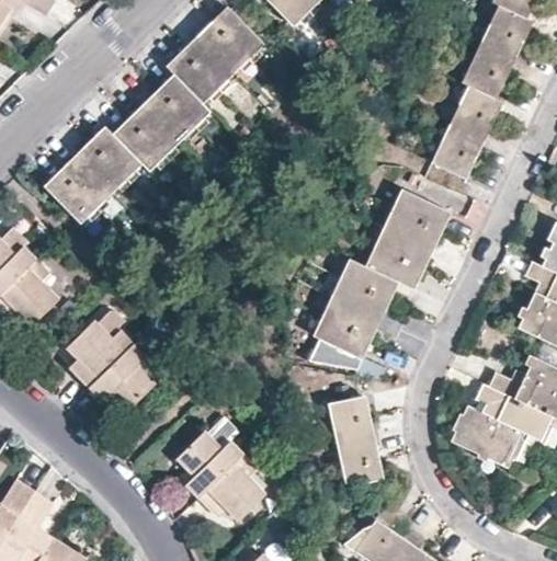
[(0,22),(7,13),(12,16),(16,11),(23,2),(19,0),(0,0),(0,22)]
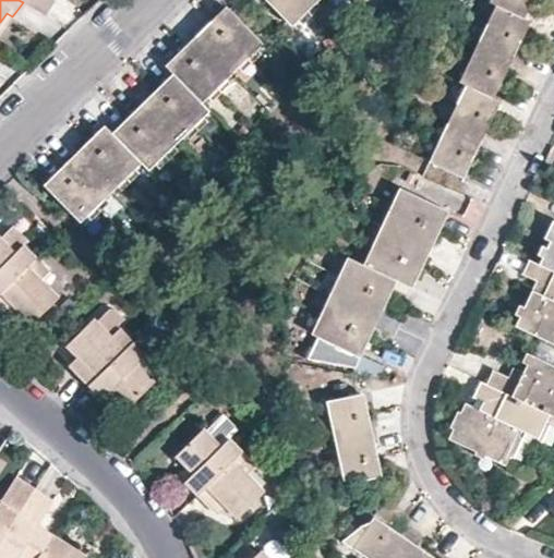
[(19,0),(23,2),(45,16),(52,4),(46,0),(19,0)]
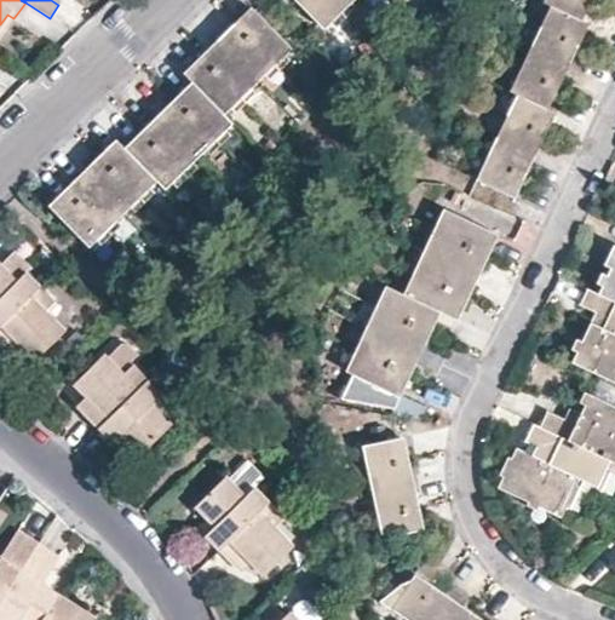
[(339,13),(326,0),(291,0),(322,32),(332,22),(339,13)]
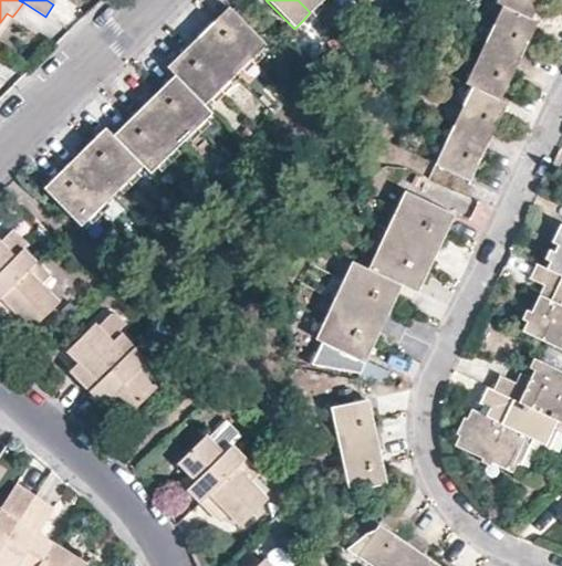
[(322,2),(323,0),(298,0),(310,12),(322,2)]
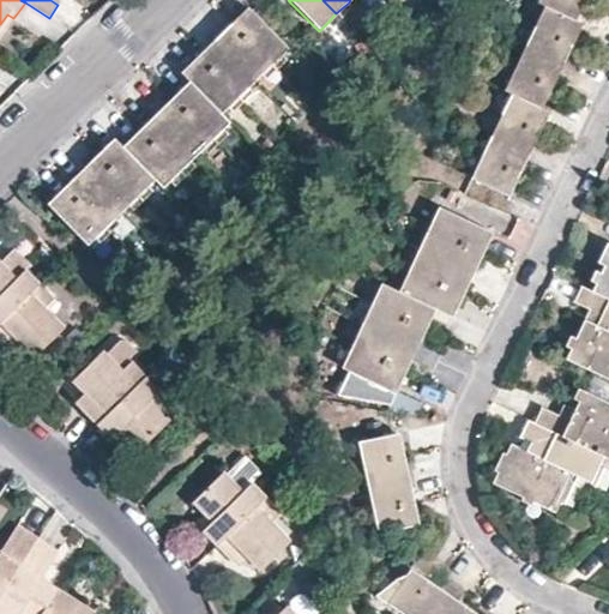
[(585,0),(538,0),(547,4),(572,16),(577,6),(582,10),(585,0)]
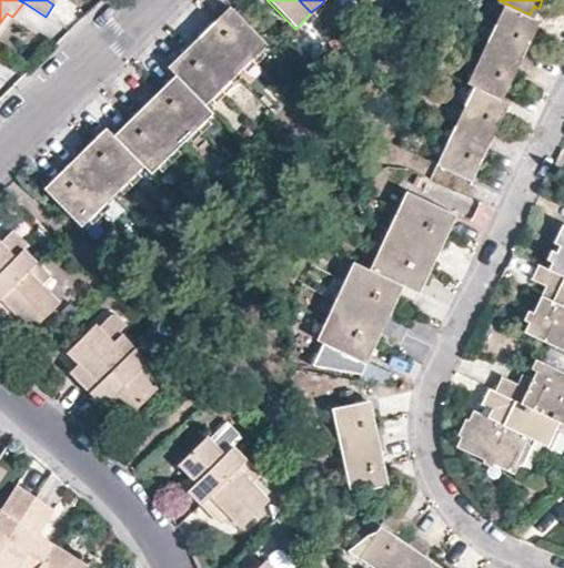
[(311,12),(318,18),(328,8),(323,2),(311,12)]
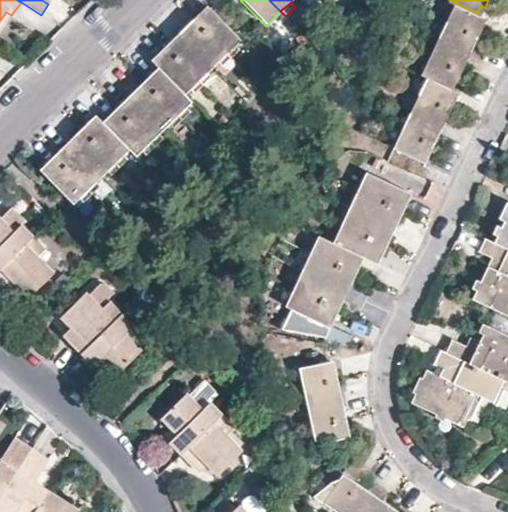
[(456,3),(447,21),(480,36),(485,27),(479,24),(483,16),(482,15),(477,13),(456,3)]
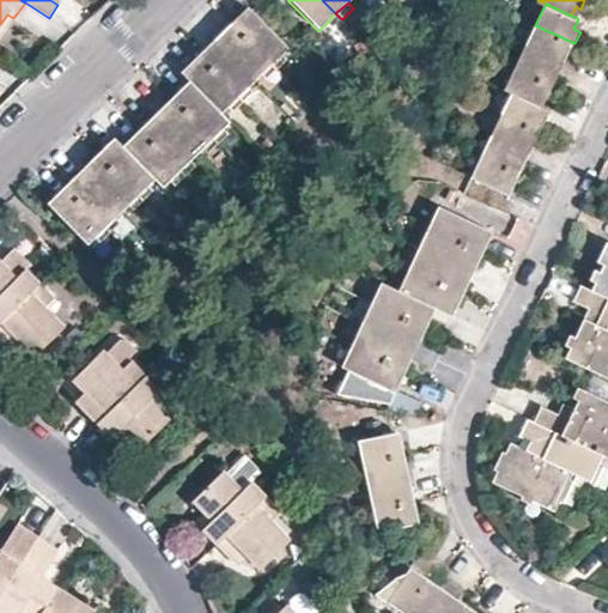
[(251,11),(247,6),(241,13),(245,18),(251,11)]
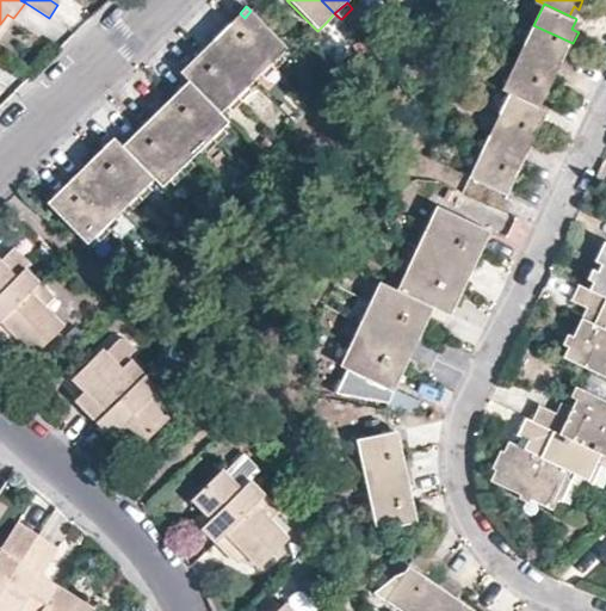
[(575,18),(579,10),(574,6),(569,16),(575,18)]
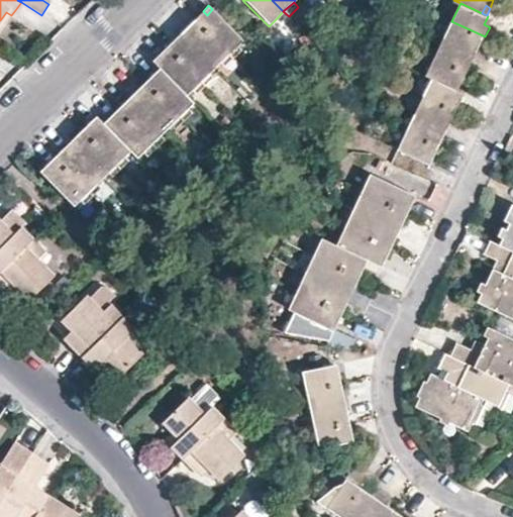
[(237,46),(243,40),(212,9),(207,15),(203,11),(200,13),(194,19),(229,54),(237,46)]
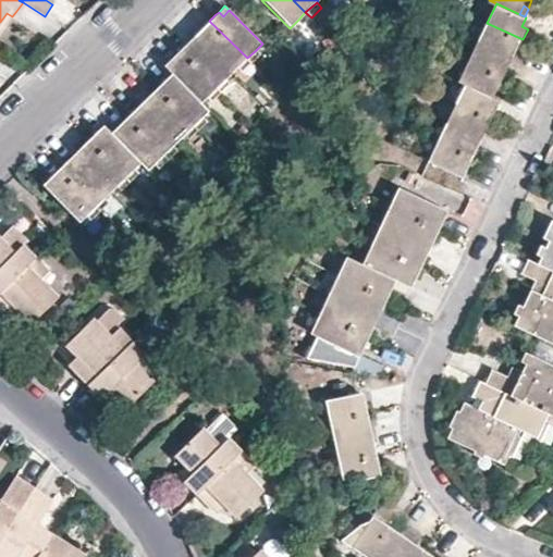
[(303,26),(311,17),(305,12),(298,20),(303,26)]
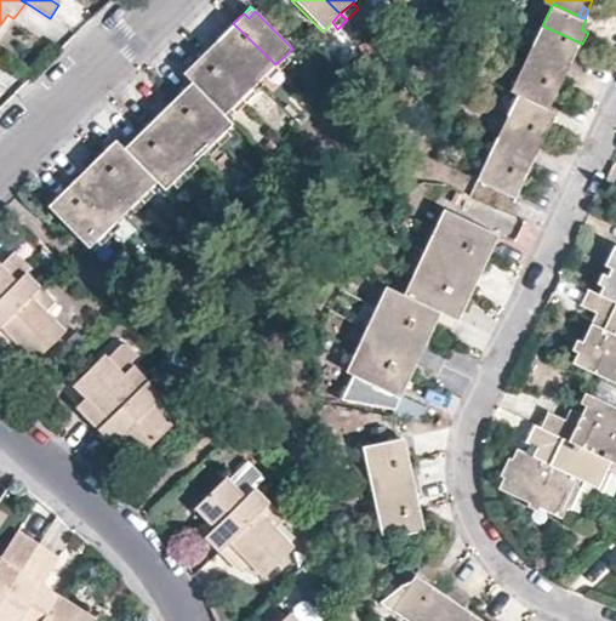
[(0,36),(13,18),(7,15),(0,24),(0,36)]
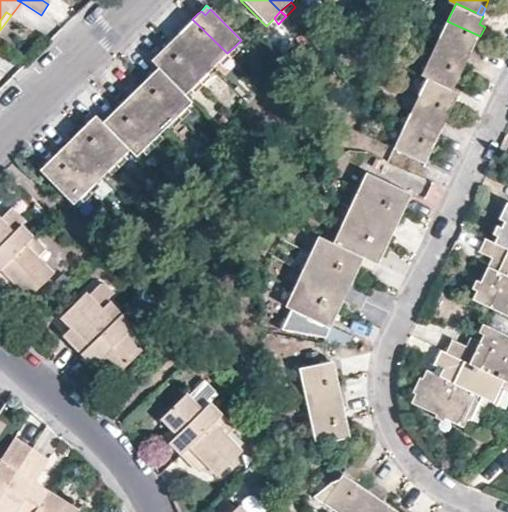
[(485,27),(489,19),(483,16),(479,24),(485,27)]
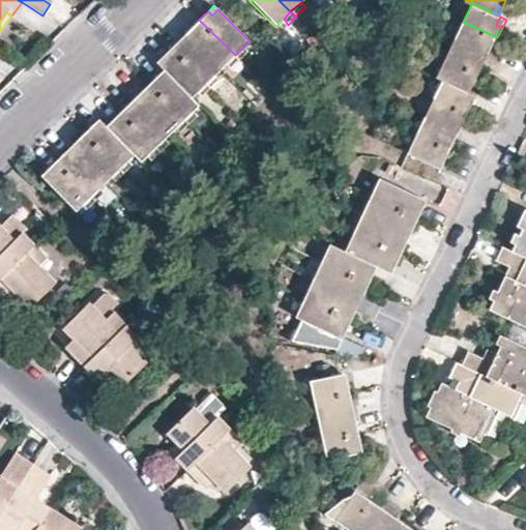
[(185,33),(222,69),(227,64),(235,55),(199,20),(193,26),(185,33)]
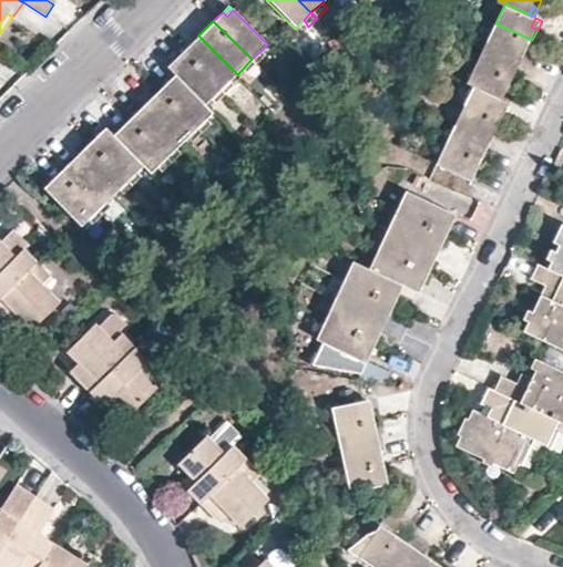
[(532,40),(495,23),(487,41),(518,55),(522,48),(528,51),(532,40)]
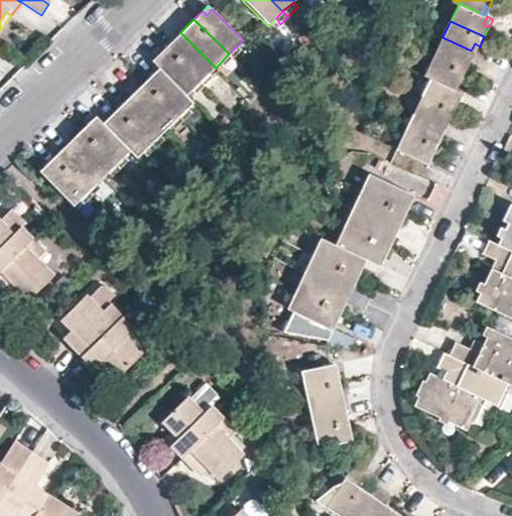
[(211,73),(216,68),(180,32),(173,39),(166,46),(202,82),(211,73)]
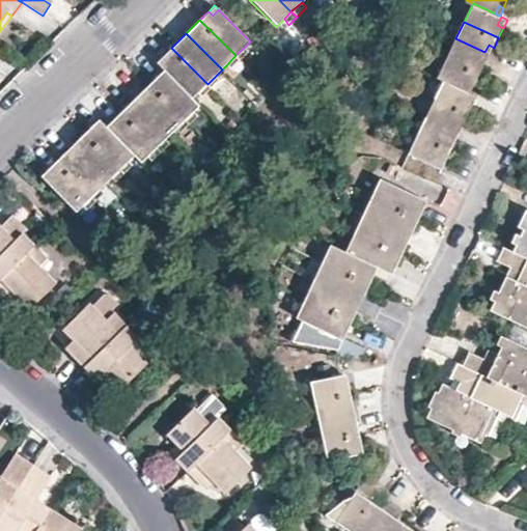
[(484,52),(455,38),(446,57),(481,74),(486,62),(480,60),(484,52)]
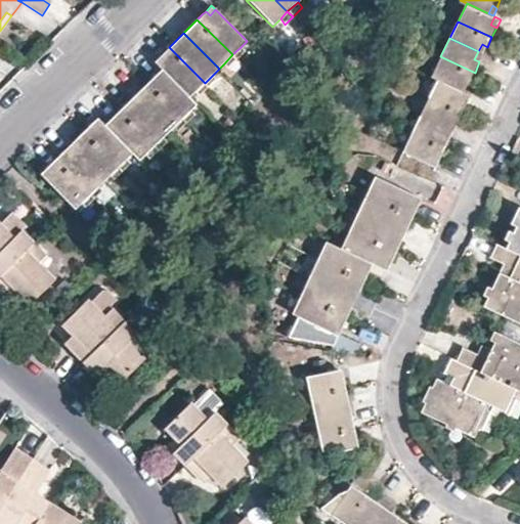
[(478,51),(483,54),(487,47),(482,44),(478,51)]
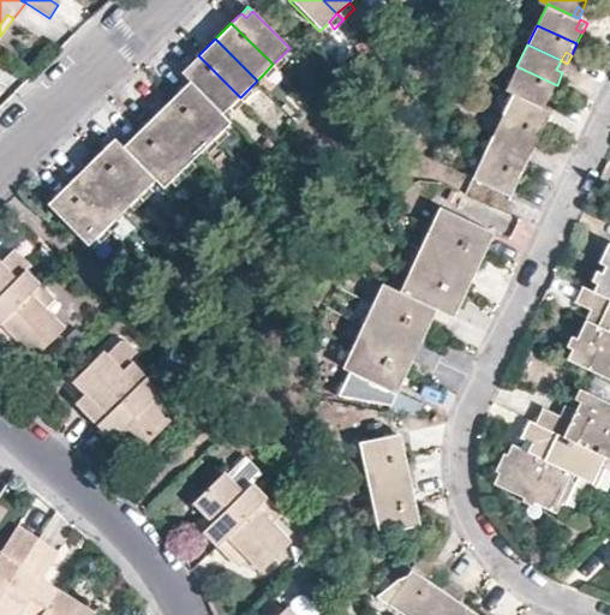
[(240,97),(198,55),(192,61),(186,67),(191,73),(186,78),(187,81),(195,87),(223,115),(231,108),(240,97)]
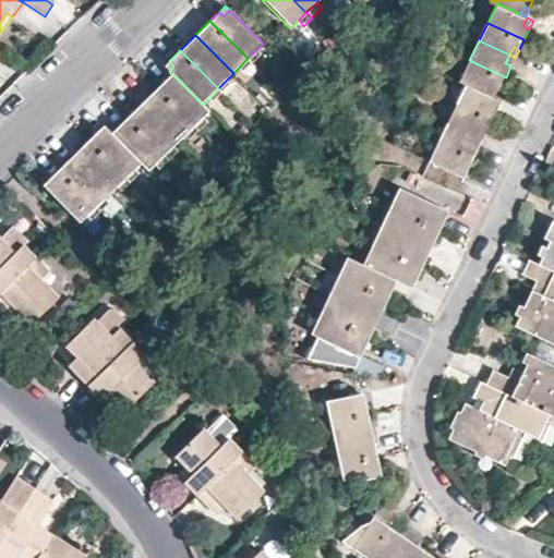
[(248,58),(254,64),(262,57),(256,50),(248,58)]
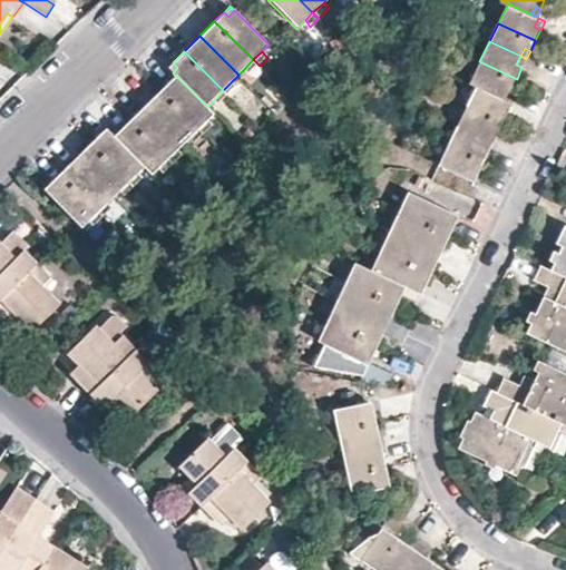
[(521,67),(526,59),(520,56),(516,65),(521,67)]
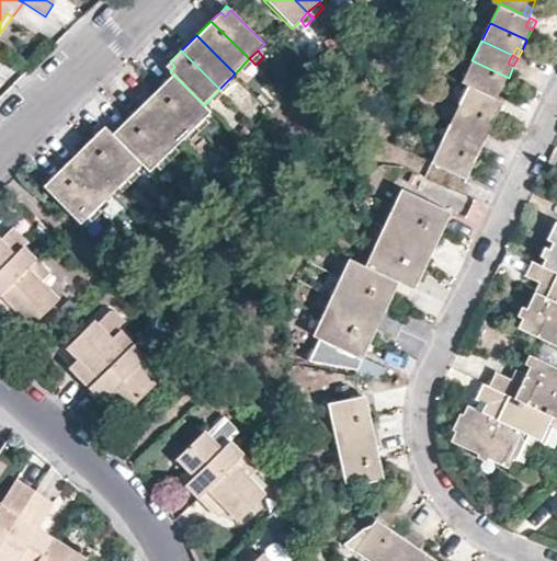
[(254,65),(256,65),(249,58),(240,68),(246,73),(254,65)]
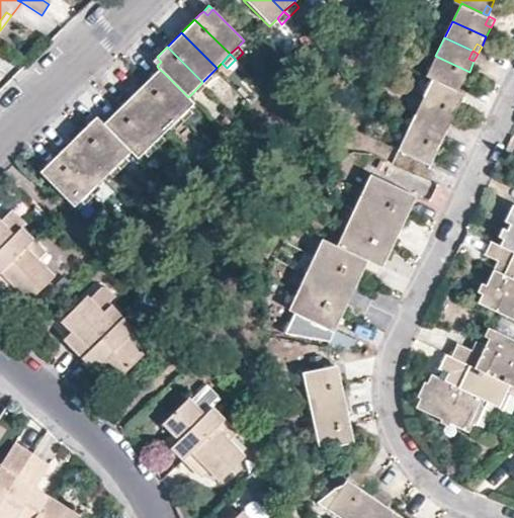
[(469,72),(435,56),(426,75),(433,78),(455,88),(458,82),(463,85),(469,72)]
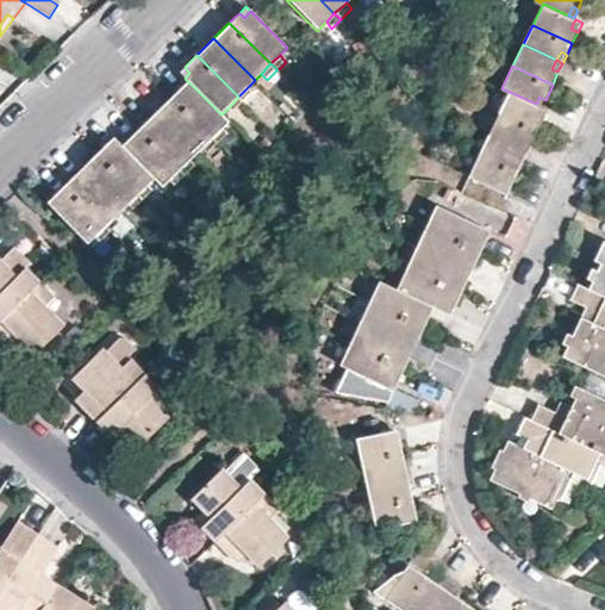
[(189,73),(185,67),(180,73),(185,78),(189,73)]
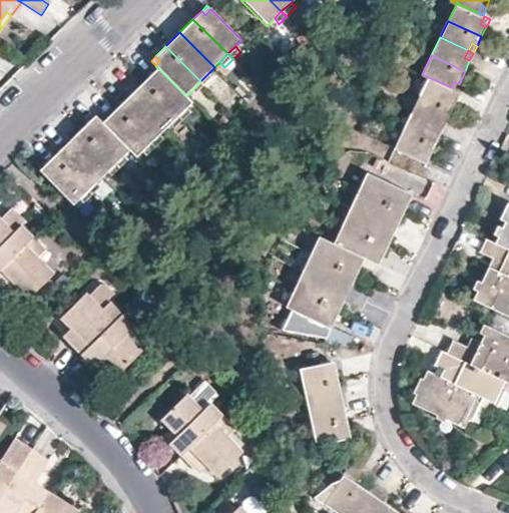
[(157,76),(162,72),(156,67),(152,72),(157,76)]
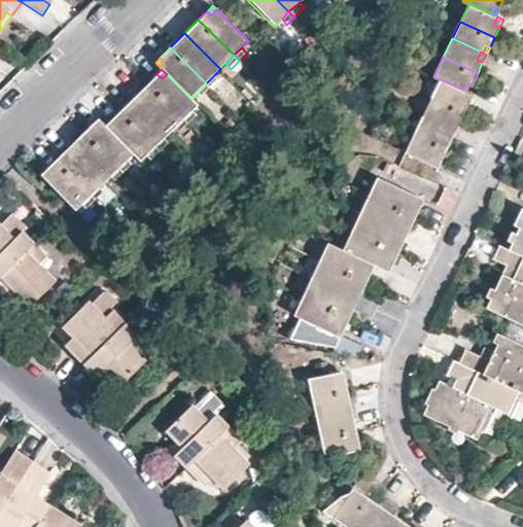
[(193,111),(199,106),(192,99),(167,74),(162,78),(157,74),(152,78),(147,83),(184,119),(193,111)]
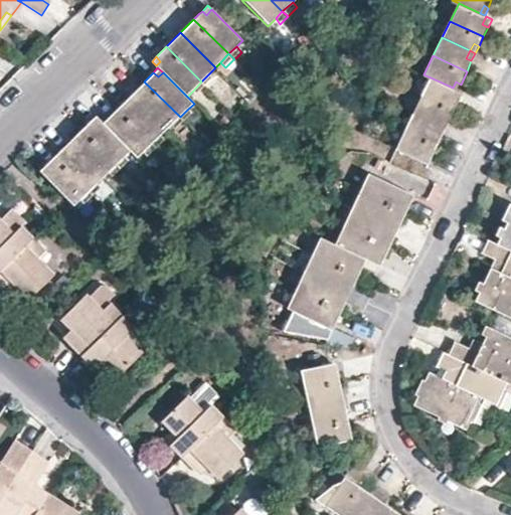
[(201,81),(206,87),(215,77),(210,72),(201,81)]
